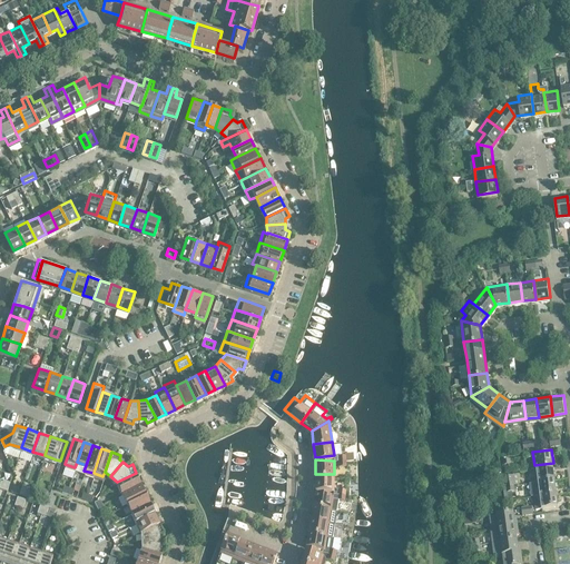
[(537,478),(554,475),(553,463),(534,465),(537,478)]
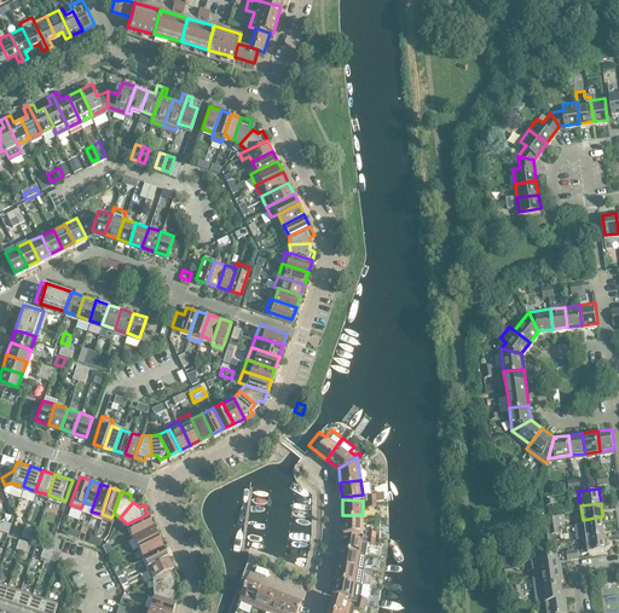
[(549,519),(550,524),(557,522),(562,522),(561,512),(553,513),(553,518),(549,519)]
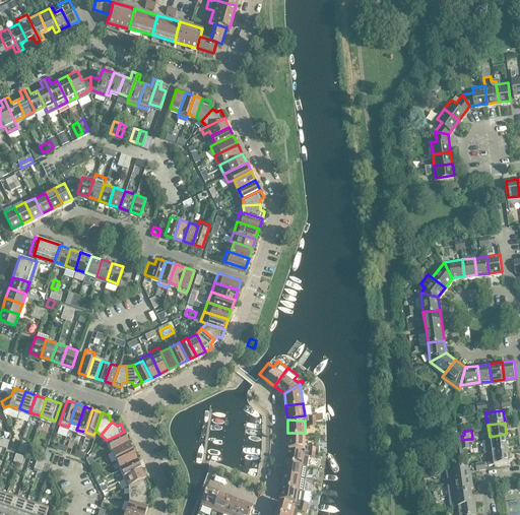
[(107,440),(111,448),(128,440),(124,432),(107,440)]
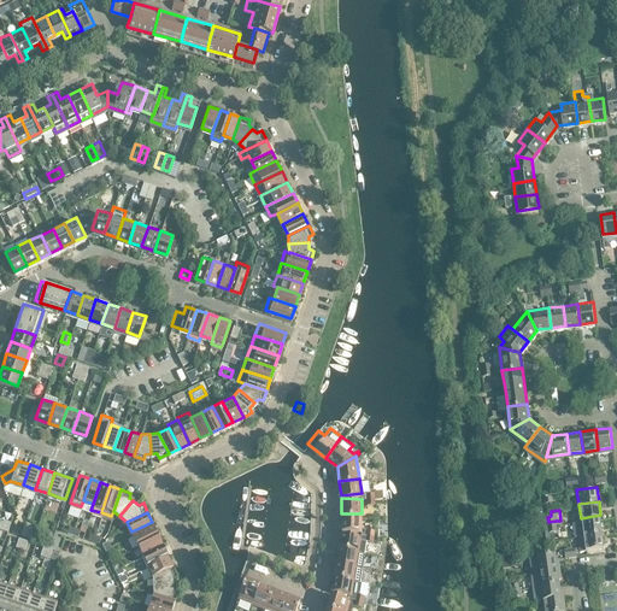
[(362,513),(341,513),(341,528),(360,528),(362,513)]
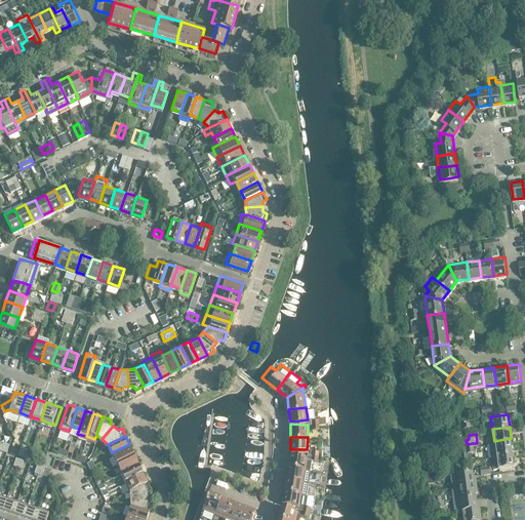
[(513,450),(511,438),(494,441),(495,453),(513,450)]
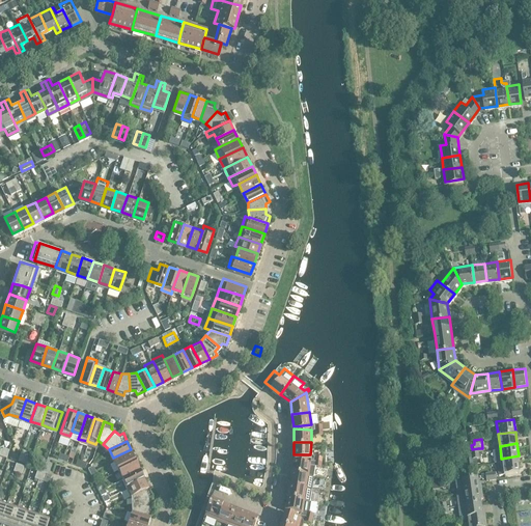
[(478,448),(472,449),(469,450),(471,462),(474,462),(473,454),(479,453),(478,448)]
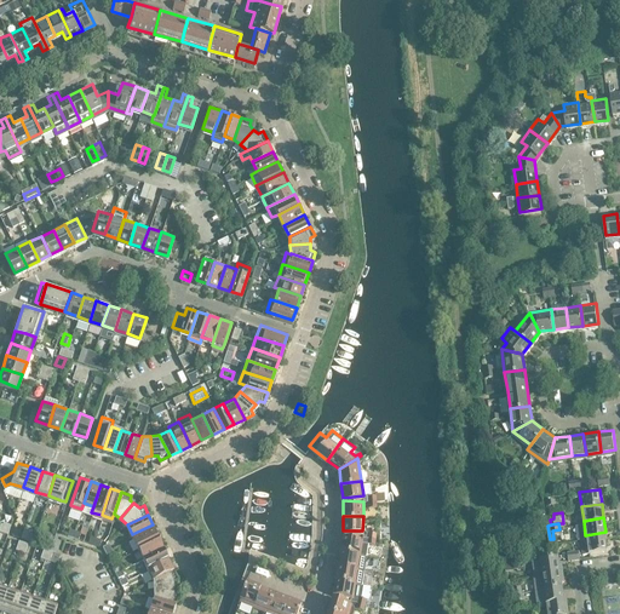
[(138,545),(159,535),(153,524),(132,534),(138,545)]
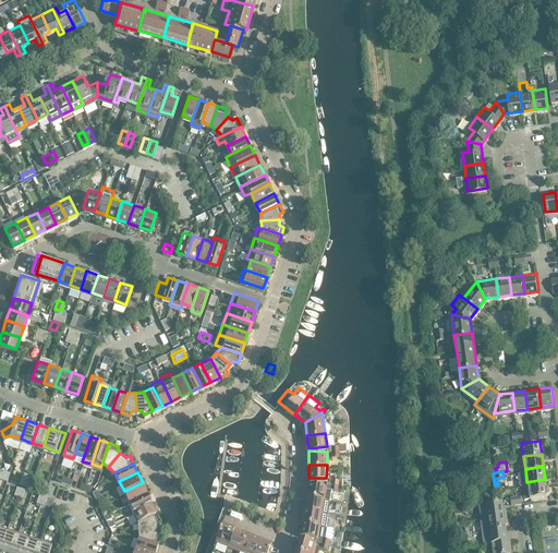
[(545,479),(526,482),(529,495),(546,493),(545,479)]
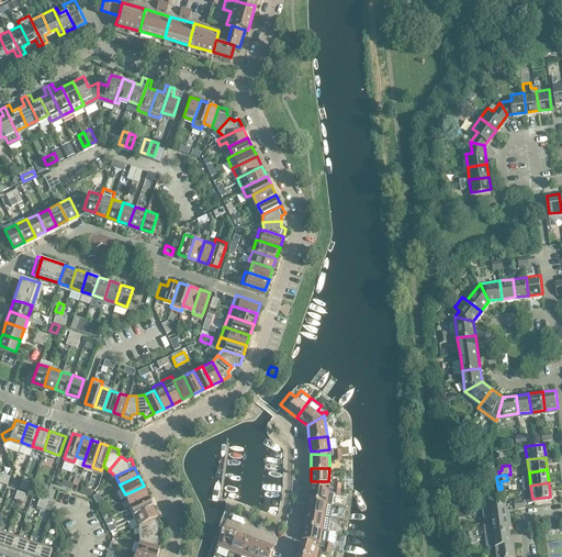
[(311,483),(310,488),(308,498),(326,500),(333,501),(334,490),(339,491),(340,485),(333,485),(333,486),(328,485),(328,487),(311,483)]
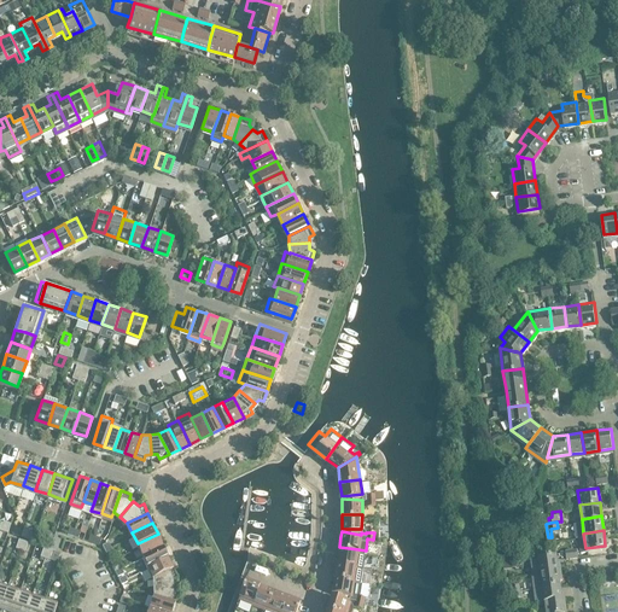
[(163,543),(158,534),(138,543),(143,553),(163,543)]
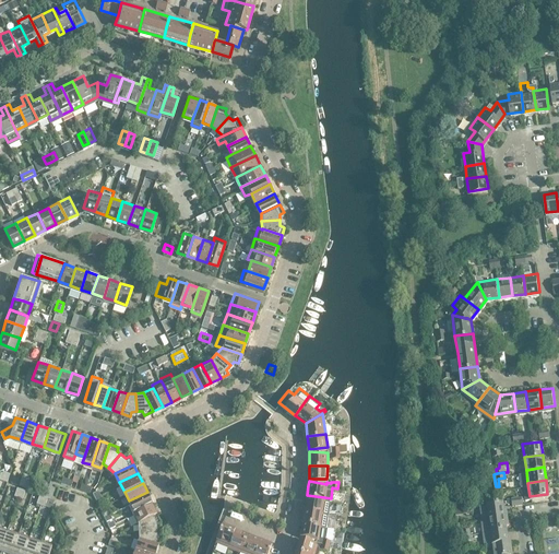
[(133,510),(152,502),(147,492),(129,501),(133,510)]
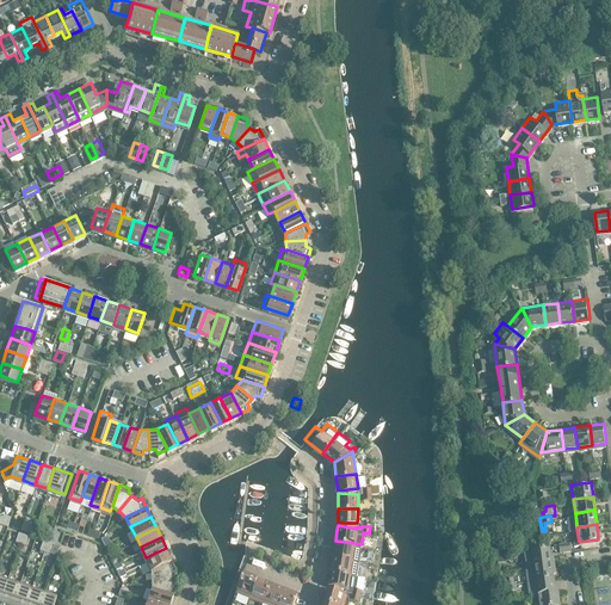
[(332,544),(329,554),(352,557),(358,559),(360,544),(355,543),(335,541),(334,544),(332,544)]
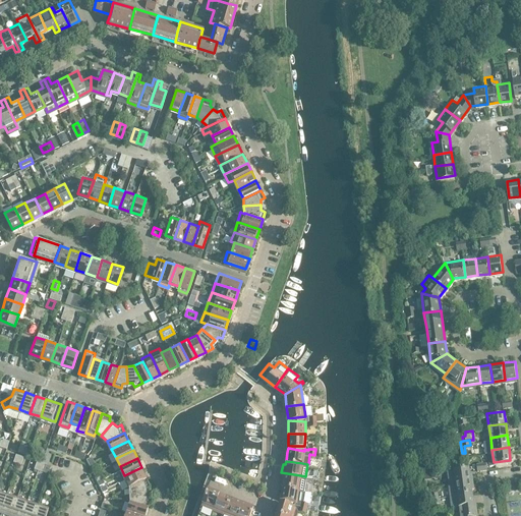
[(473,477),(472,469),(470,469),(469,465),(447,468),(449,481),(454,480),(473,477)]
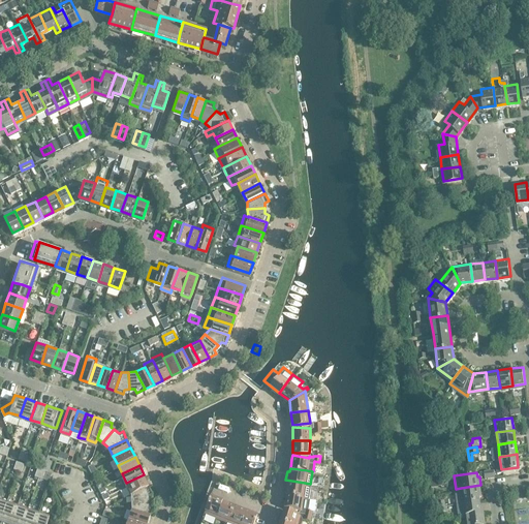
[(148,483),(144,474),(126,483),(130,492),(148,483)]
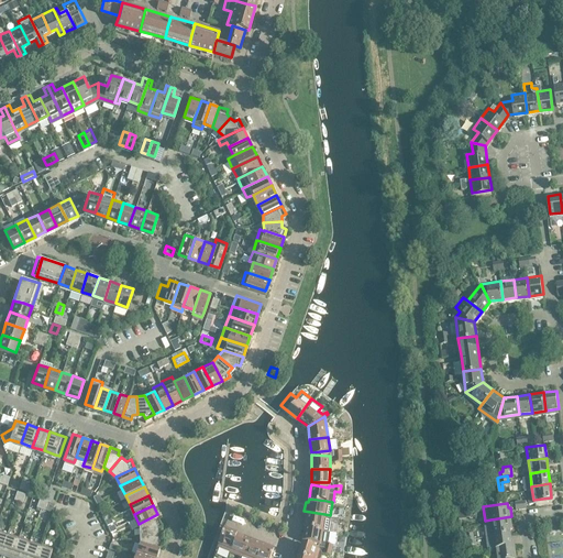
[(302,518),(302,520),(305,520),(305,524),(322,527),(328,528),(330,515),(324,514),(304,511),(302,518)]
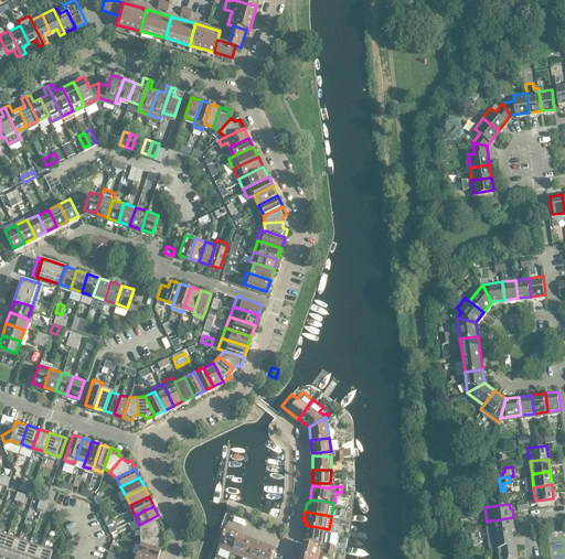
[(140,531),(158,530),(158,526),(162,524),(158,515),(139,525),(140,531)]
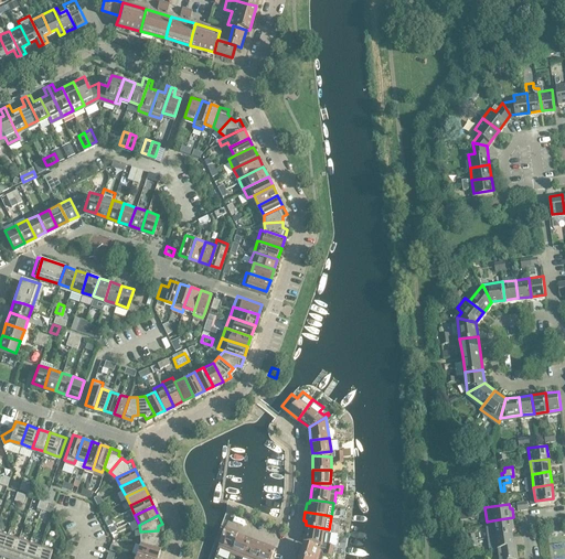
[(488,534),(513,530),(512,526),(514,526),(513,517),(492,520),(487,522),(486,522),(488,534)]
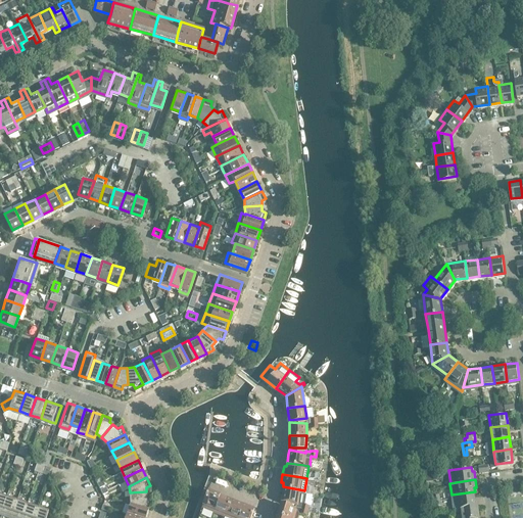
[(283,486),(281,499),(295,502),(295,504),(300,505),(306,507),(308,502),(303,501),(305,490),(304,490),(299,489),(283,486)]
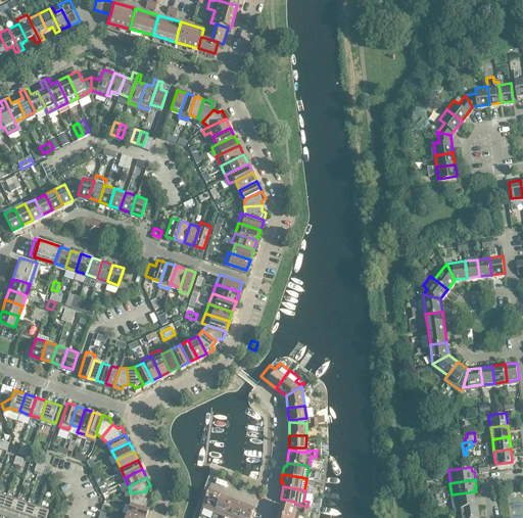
[(211,490),(207,488),(204,487),(200,499),(203,500),(201,505),(214,509),(221,490),(212,487),(211,490)]
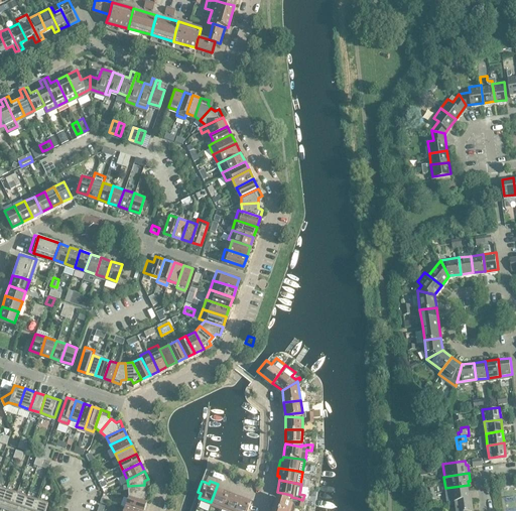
[(211,502),(222,506),(228,491),(224,489),(225,487),(218,484),(211,502)]
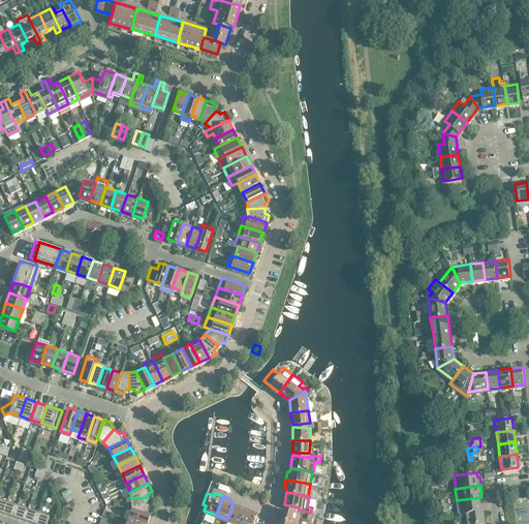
[(131,506),(150,513),(153,504),(149,503),(148,497),(131,498),(131,506)]
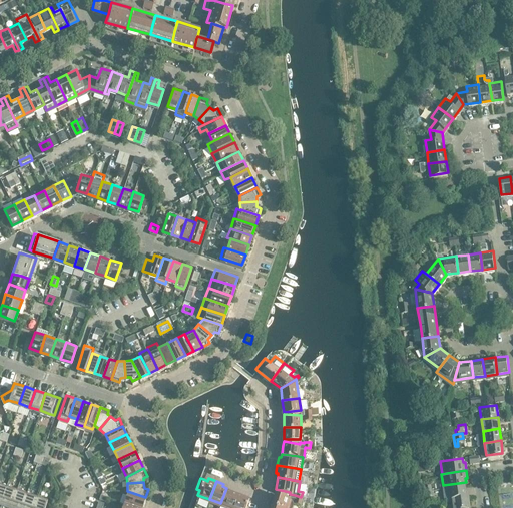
[(451,496),(469,494),(468,486),(466,486),(466,482),(443,485),(444,497),(451,496)]
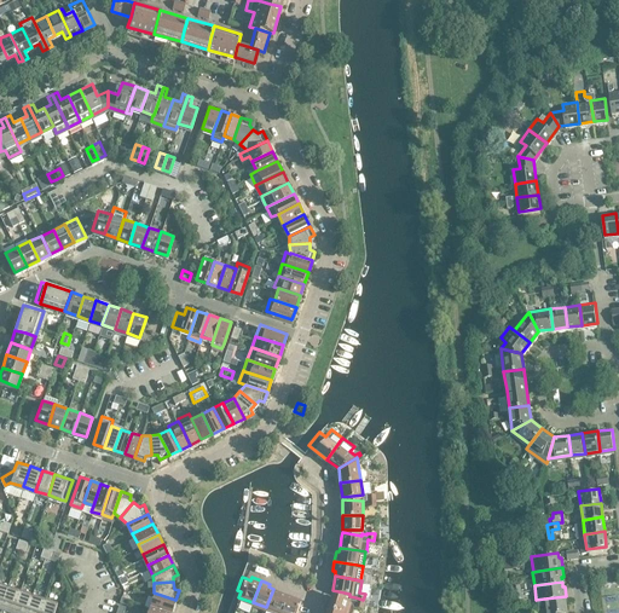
[(7,584),(0,603),(0,605),(12,609),(19,588),(7,584)]
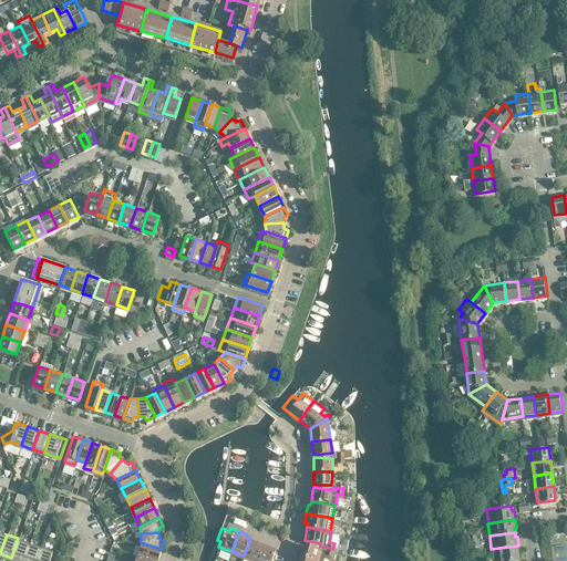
[(18,538),(11,558),(22,560),(30,542),(18,538)]
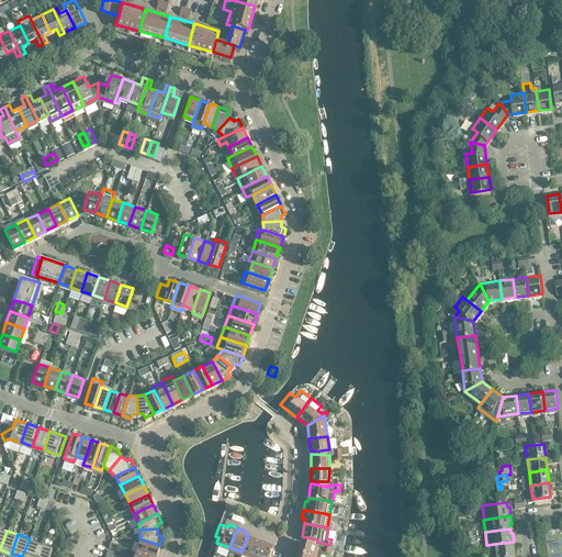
[(242,552),(254,556),(260,539),(248,535),(242,552)]
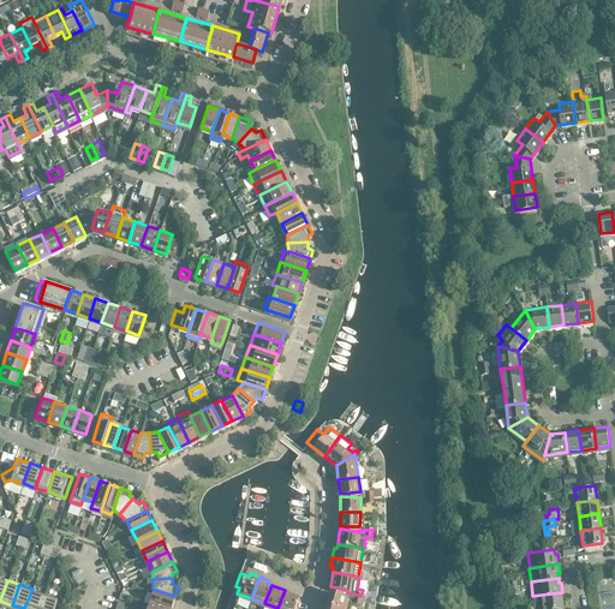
[(33,589),(24,608),(39,608),(45,592),(33,589)]
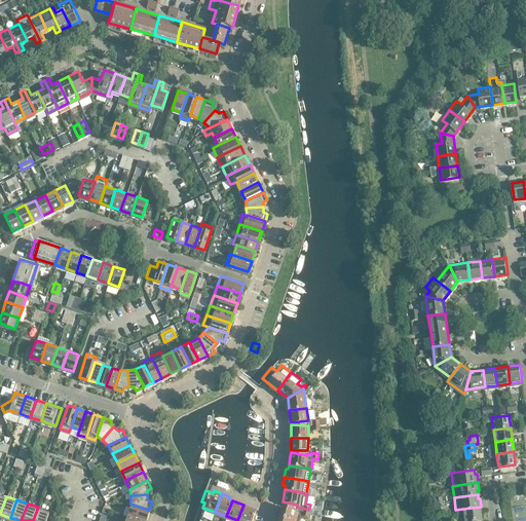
[(146,520),(149,510),(130,504),(127,514),(146,520)]
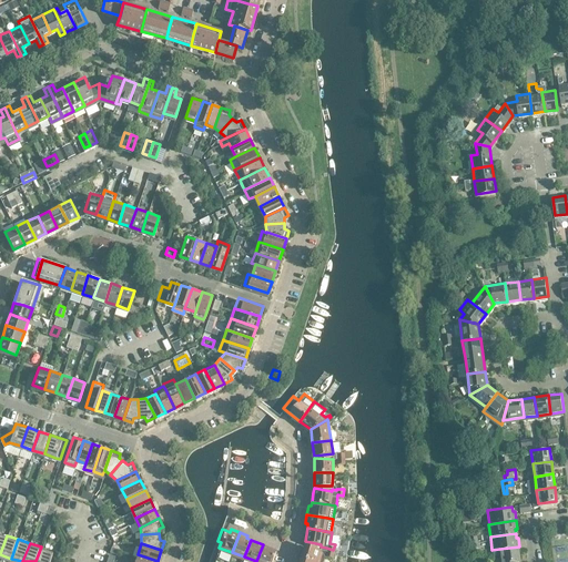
[(263,544),(256,561),(257,561),(271,561),(276,549),(263,544)]
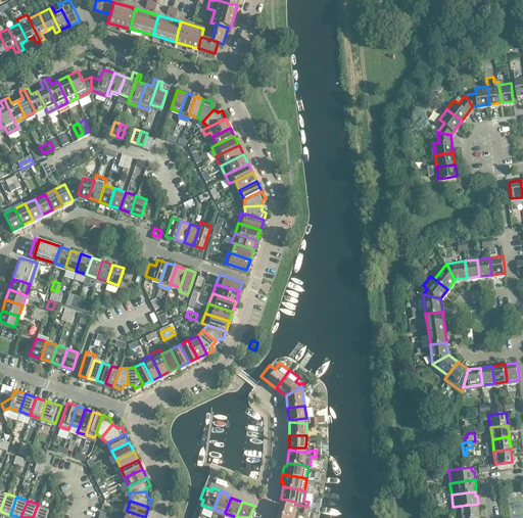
[(280,502),(278,508),(277,513),(291,517),(293,517),(296,517),(298,511),(296,507),(280,502)]
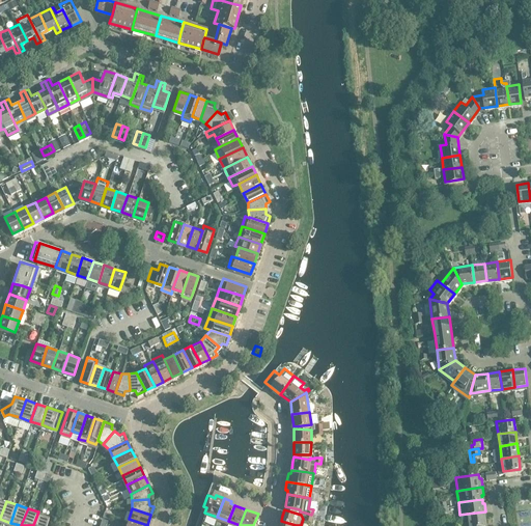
[(38,511),(33,525),(47,525),(46,525),(49,516),(38,511)]
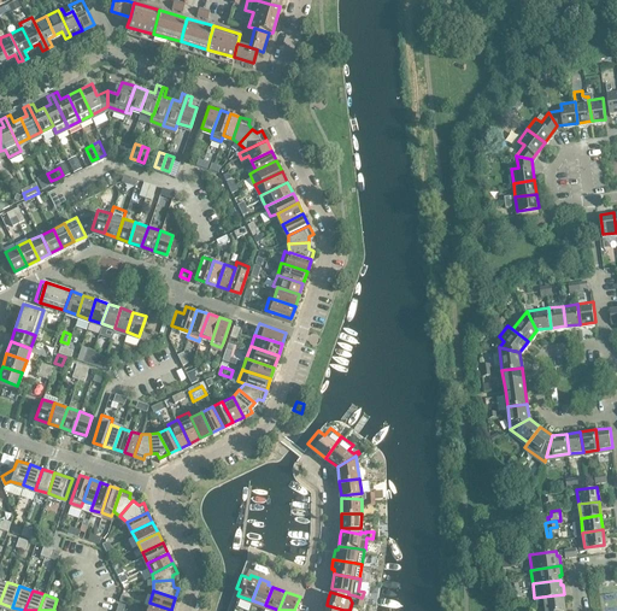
[(564,594),(542,597),(544,610),(548,610),(564,609),(563,604),(565,604),(564,594)]
